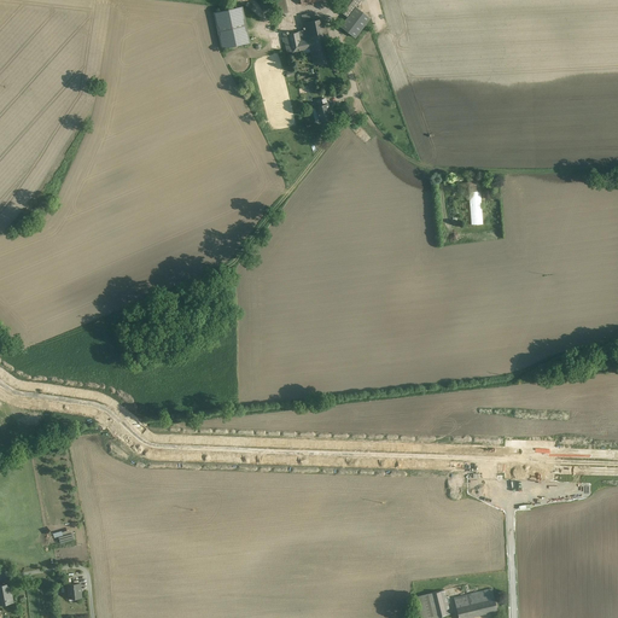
[(289,12),(285,0),(275,0),(280,15),(289,12)]
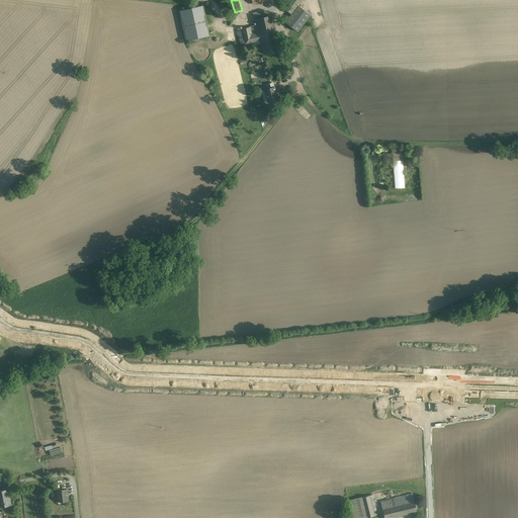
[(289,0),(284,8),(292,14),(299,6),(304,0),(289,0)]
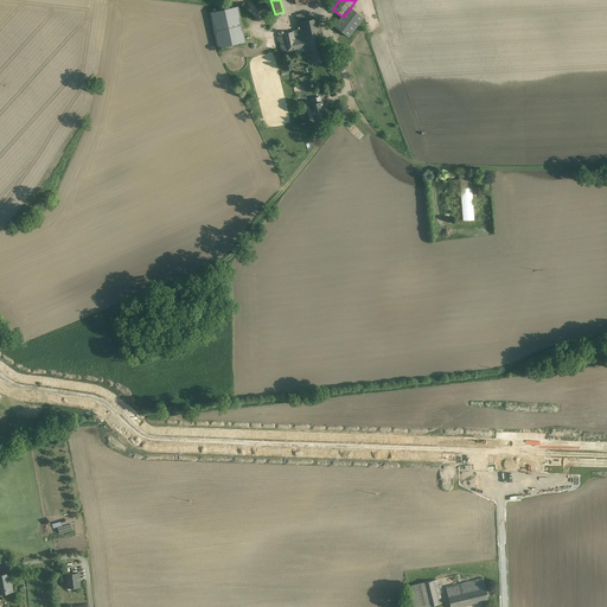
[(244,42),(237,7),(212,13),(219,48),(244,42)]
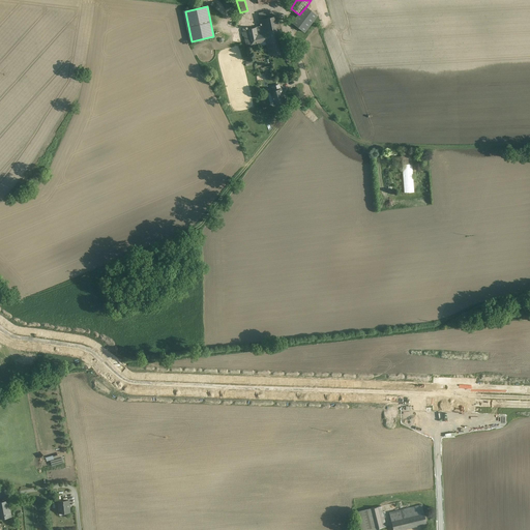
[(319,16),(306,6),(299,15),(293,23),(305,32),(319,16)]
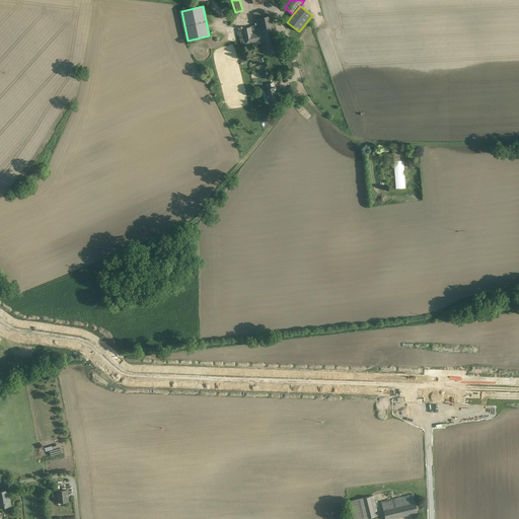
[(262,18),(256,19),(257,25),(260,33),(261,40),(264,54),(279,50),(272,15),(262,18)]
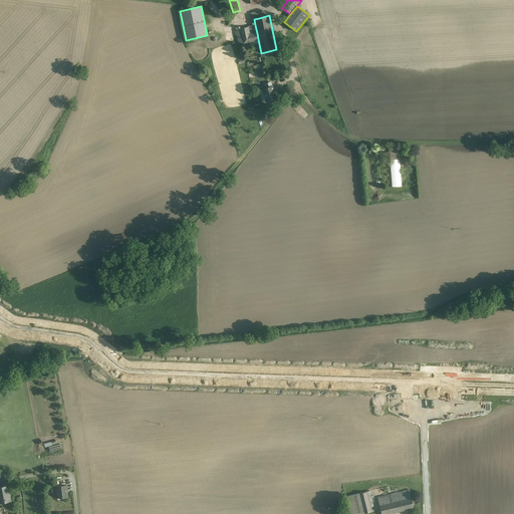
[(236,35),(237,40),(242,39),(243,43),(258,39),(257,33),(250,34),(248,26),(234,30),(236,35)]
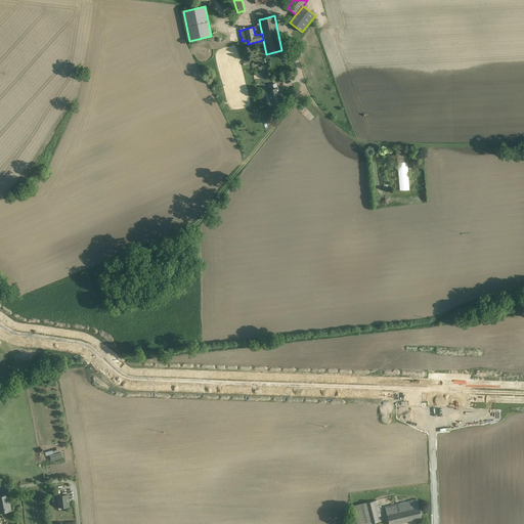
[(277,88),(271,90),(268,91),(271,103),(281,100),(280,97),(279,92),(278,92),(277,88)]
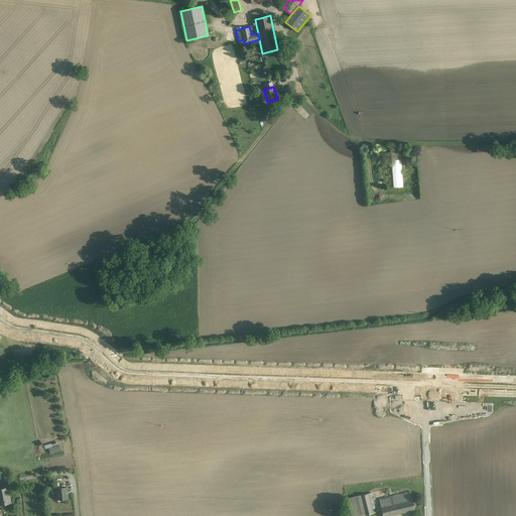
[(403,186),(400,151),(390,152),(393,187),(403,186)]
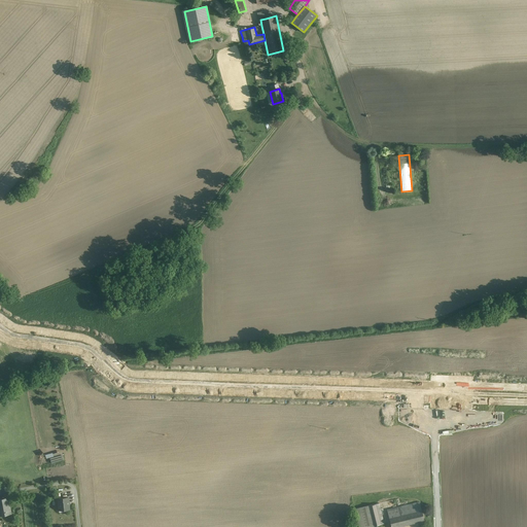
[(68,497),(58,498),(59,508),(64,507),(64,510),(70,510),(68,497)]
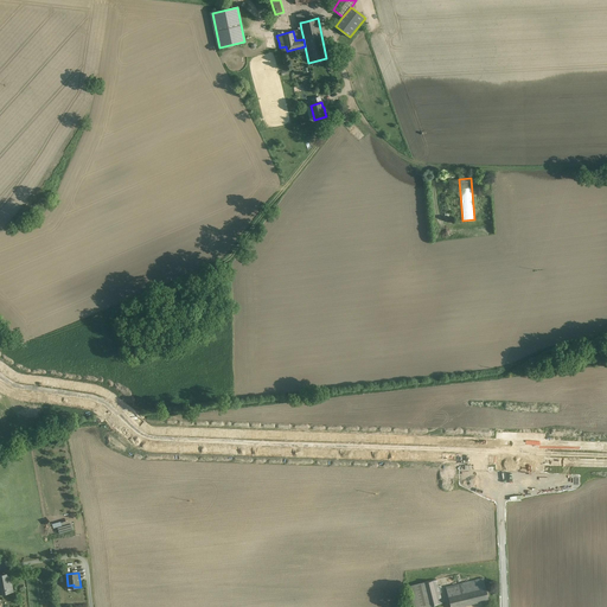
[(5,574),(0,575),(0,589),(12,588),(10,574),(5,574)]
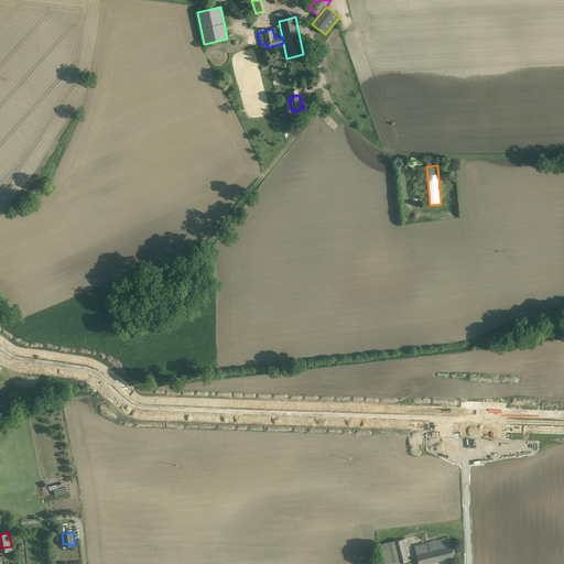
[(449,538),(421,544),(423,552),(448,545),(451,545),(449,538)]
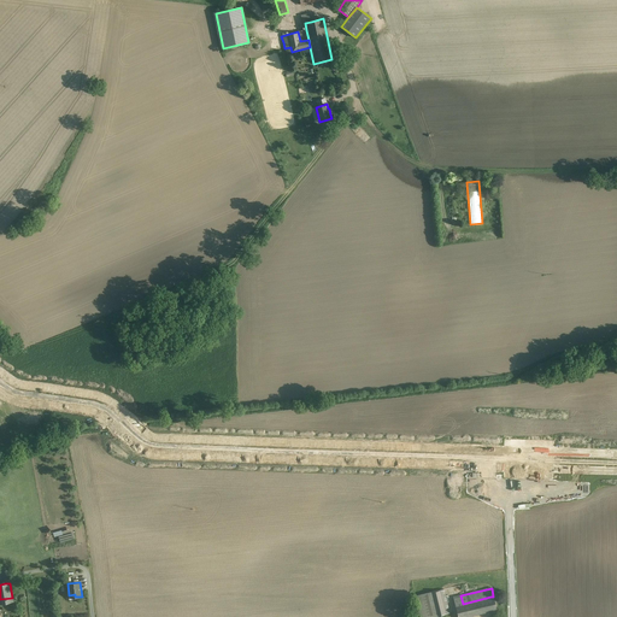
[(444,589),(423,594),(428,616),(432,616),(433,616),(450,613),(444,589)]
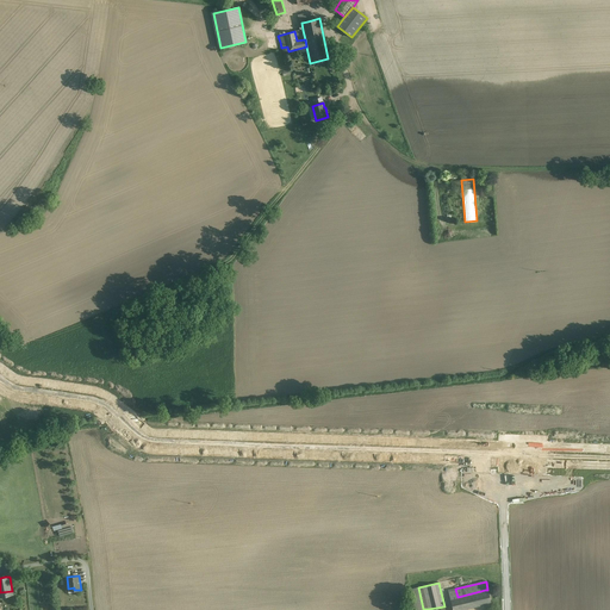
[(427,609),(428,609),(427,609),(423,609),(418,587),(411,590),(411,591),(416,609),(427,609)]
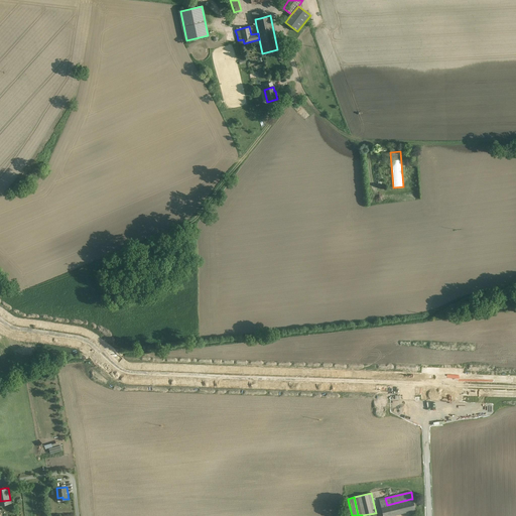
[(387,505),(381,506),(383,515),(389,515),(415,510),(412,499),(410,499),(387,505)]
